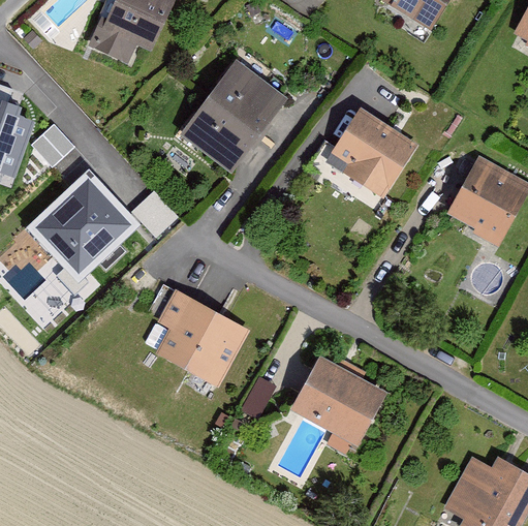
[(114,0),(91,47),(130,64),(138,45),(151,52),(176,0),(114,0)]
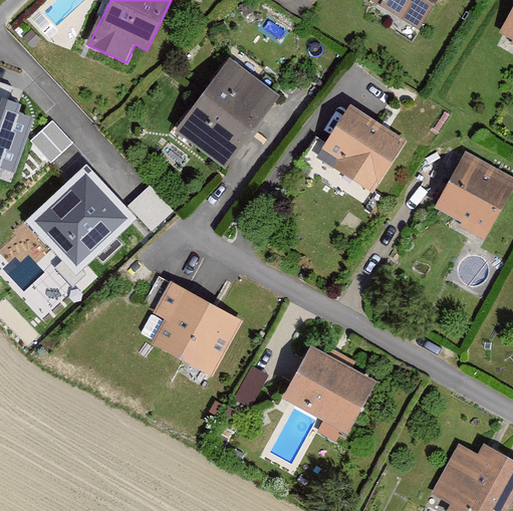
[(372,0),(418,28),(435,0),(372,0)]
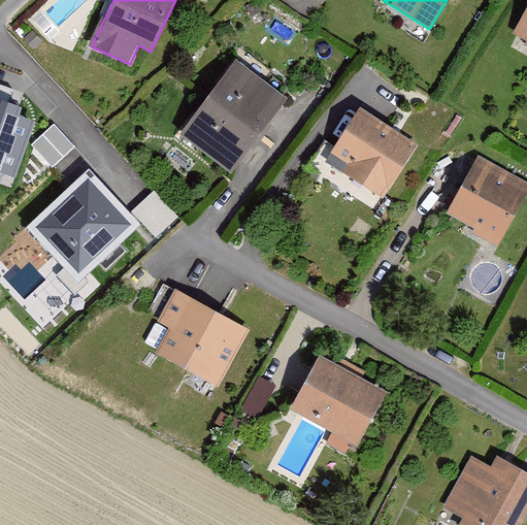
[(526,4),(513,32),(526,39),(524,44),(526,45),(526,4)]
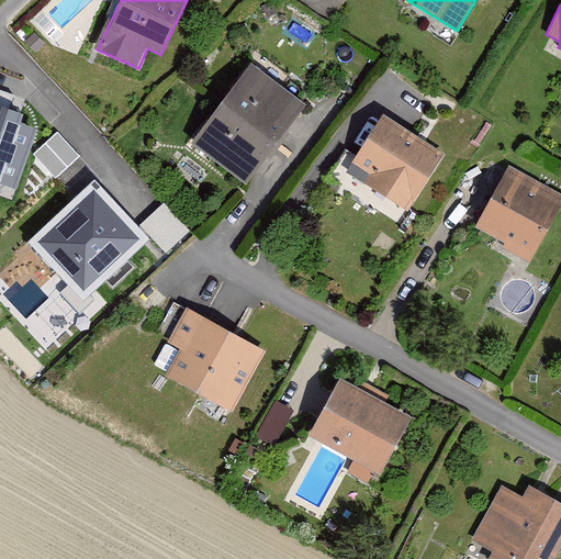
[(306,105),(250,63),(190,142),(245,185),(306,105)]
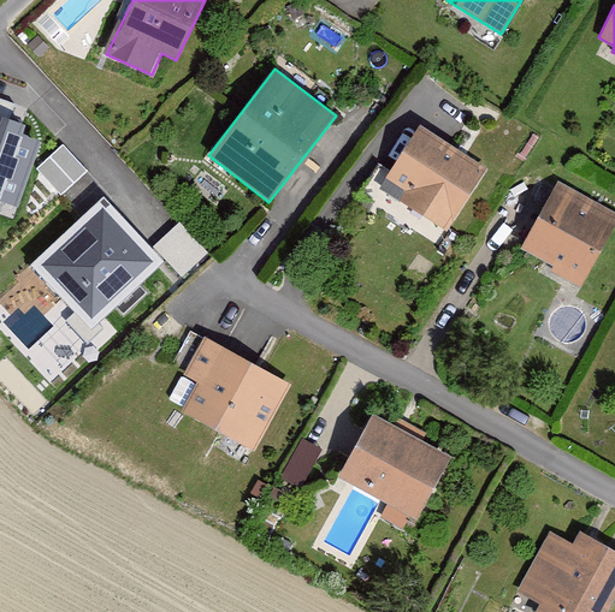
[(486,167),(418,125),(385,177),(404,189),(397,200),(447,230),(486,167)]
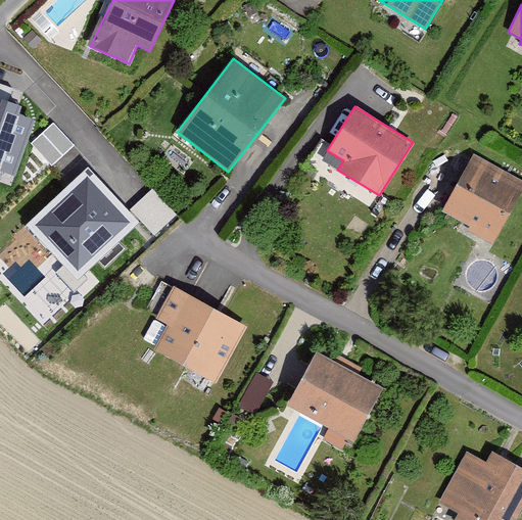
[(32,119),(0,107),(0,171),(12,175),(32,119)]
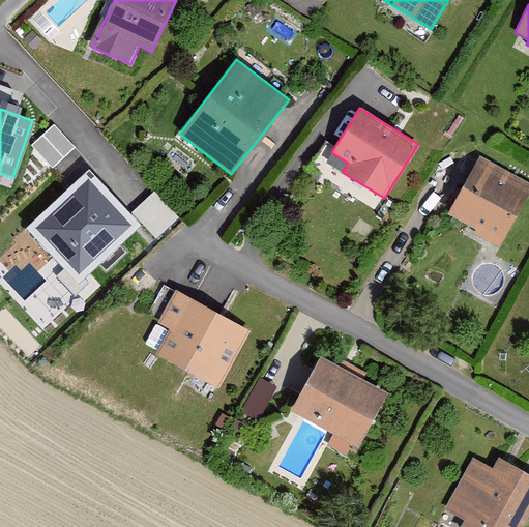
[(56,118),(31,139),(53,163),(77,143),(56,118)]
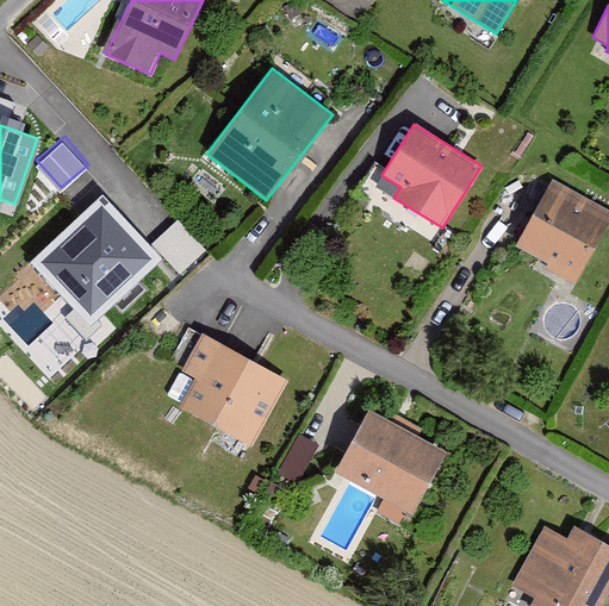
[(608,219),(608,208),(552,179),(516,245),(546,261),(544,267),(576,283),(608,219)]
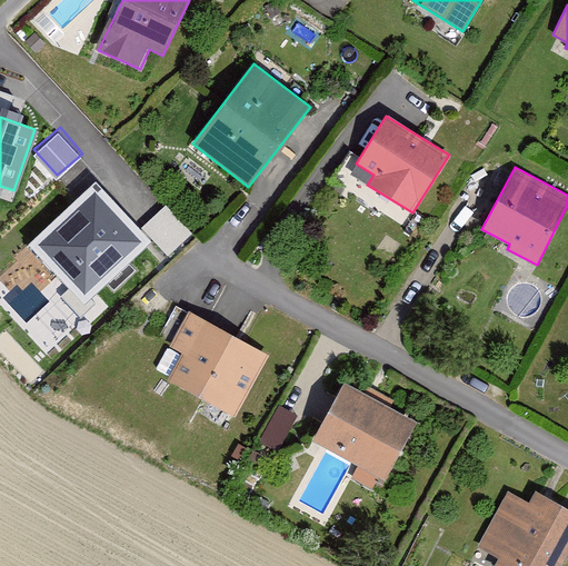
[(97,179),(29,242),(82,300),(151,238),(97,179)]
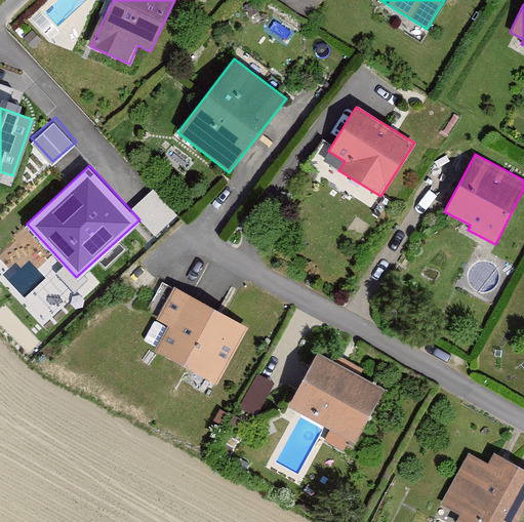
[(156,231),(177,210),(152,185),(130,205),(156,231)]
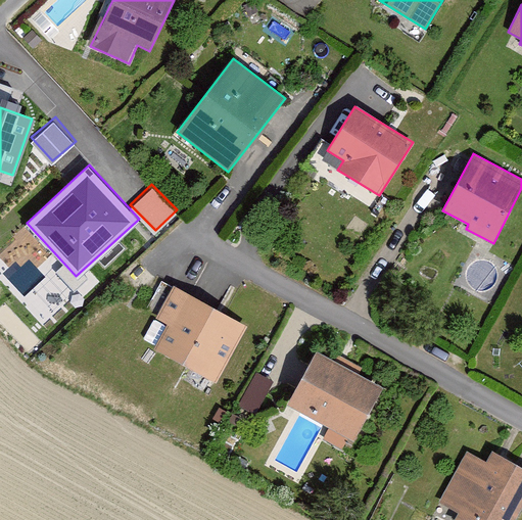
[(246,326),(173,285),(154,317),(167,324),(152,347),(215,382),(246,326)]
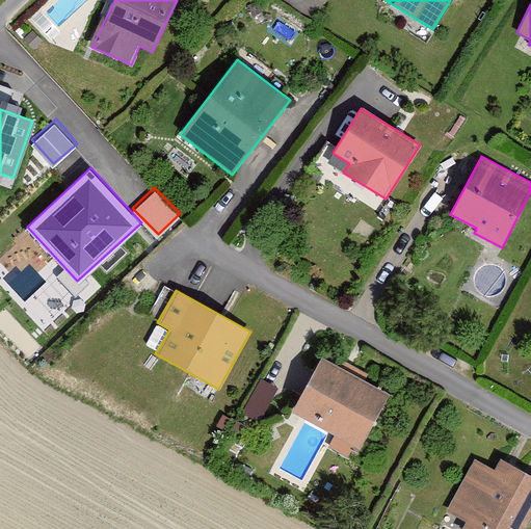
[(390,395),(322,356),(291,412),(359,449),(390,395)]
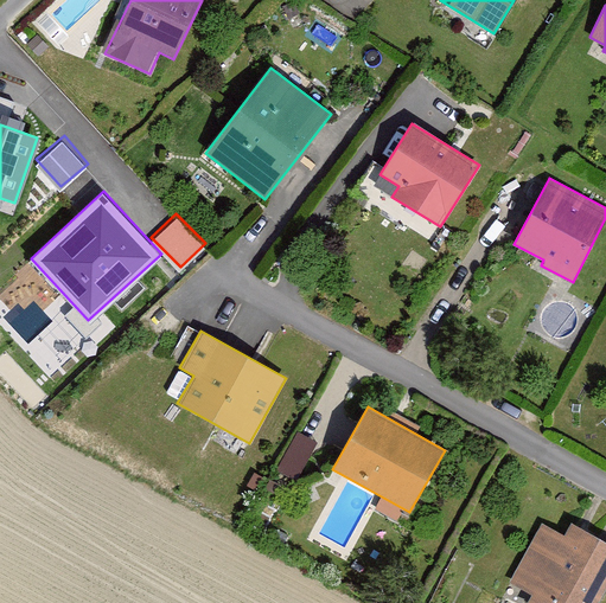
[(303,468),(317,434),(299,427),(284,460),(303,468)]
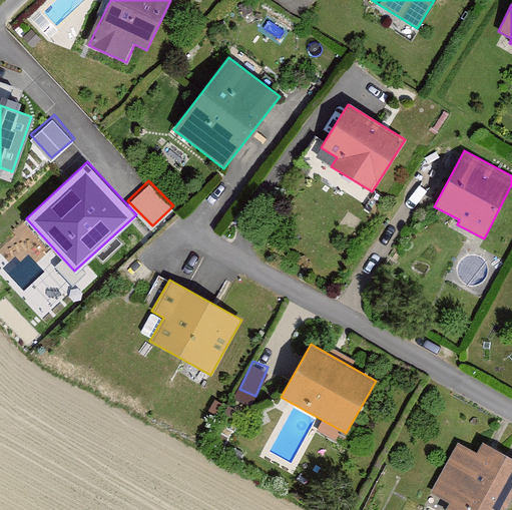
[(476,453),(457,442),(430,492),(449,502),(445,509),(505,509),(511,498),(511,458),(482,442),(476,453)]
